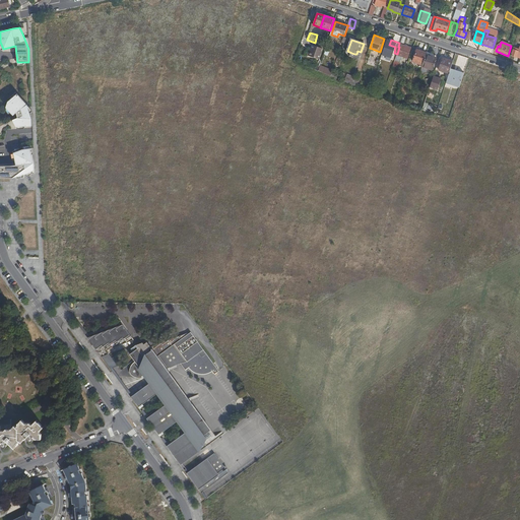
[(411,48),(400,45),(399,47),(397,54),(393,66),(398,68),(401,59),(402,60),(403,57),(407,59),(411,48)]
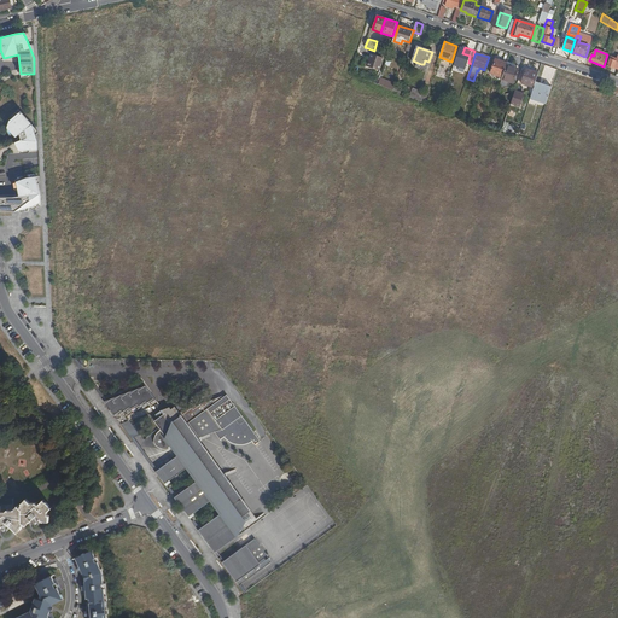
[(384,58),(373,54),(372,58),(373,59),(371,66),(380,70),(384,58)]
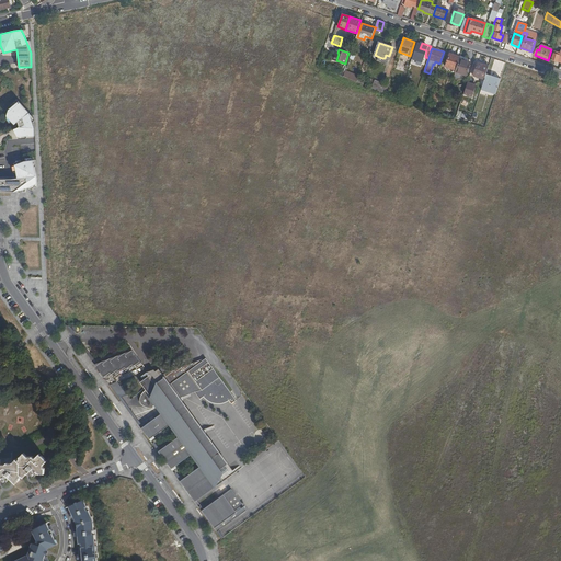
[(460,59),(460,57),(450,54),(446,67),(456,70),(460,59)]
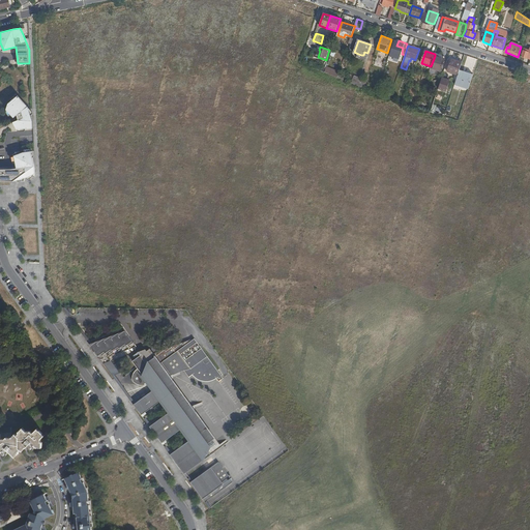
[(431,66),(431,68),(441,71),(445,59),(435,56),(431,66)]
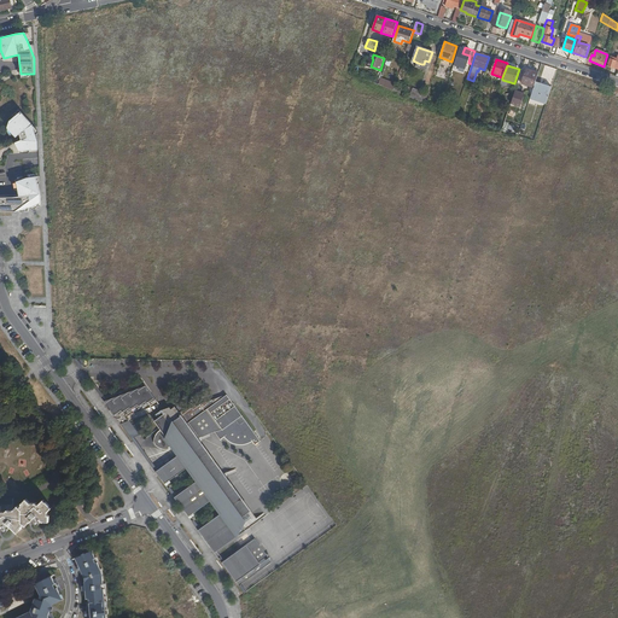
[(535,87),(536,82),(540,74),(526,69),(522,83),(535,87)]
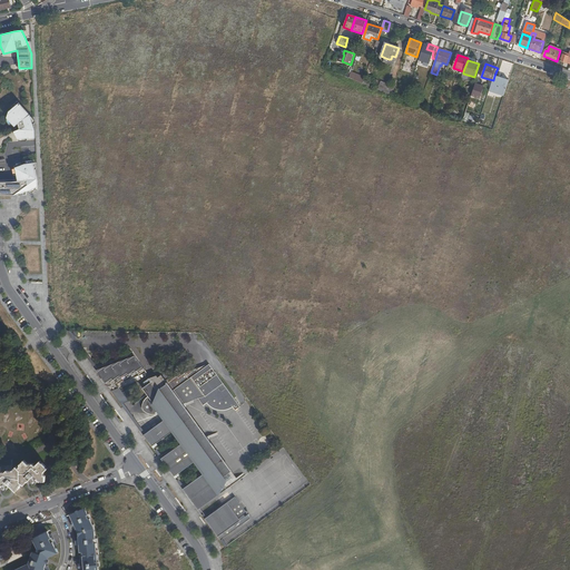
[(352,72),(350,79),(363,84),(364,79),(365,78),(352,72)]
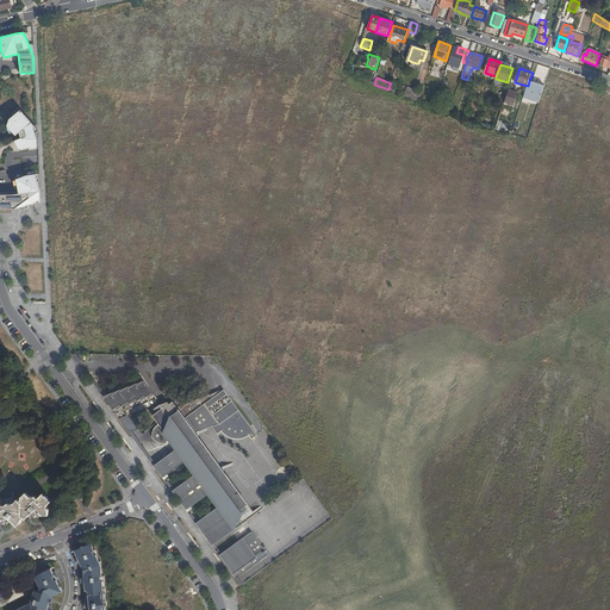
[(540,103),(545,87),(529,81),(528,86),(523,98),(540,103)]
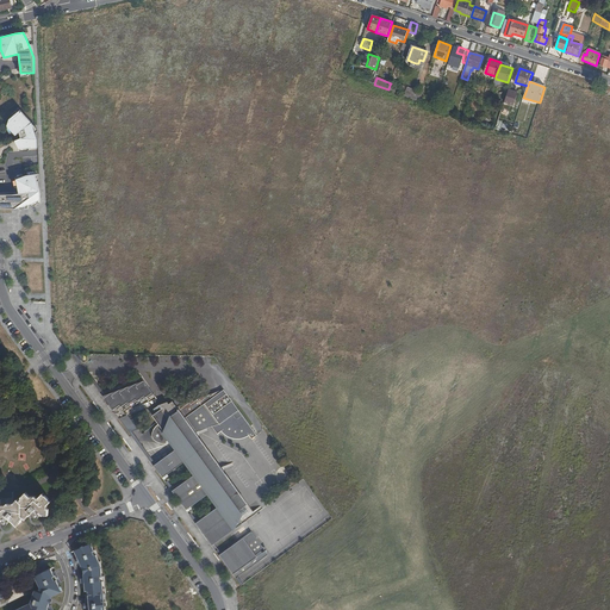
[(418,103),(422,93),(415,89),(408,87),(404,97),(418,103)]
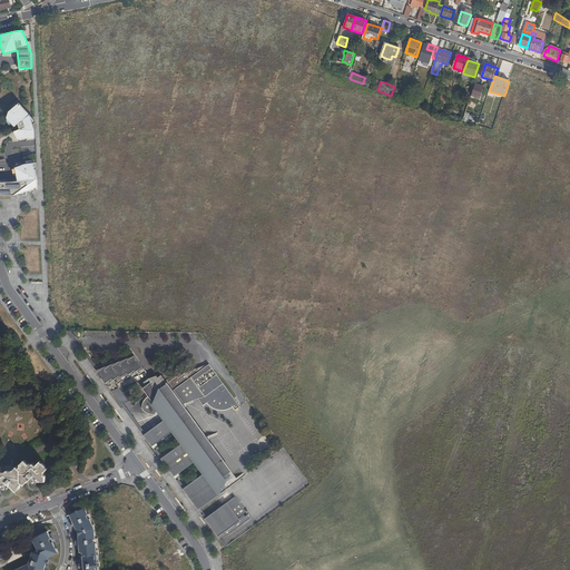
[(19,102),(8,111),(6,118),(15,128),(18,124),(20,129),(13,133),(18,140),(35,138),(33,131),(29,115),(19,102)]
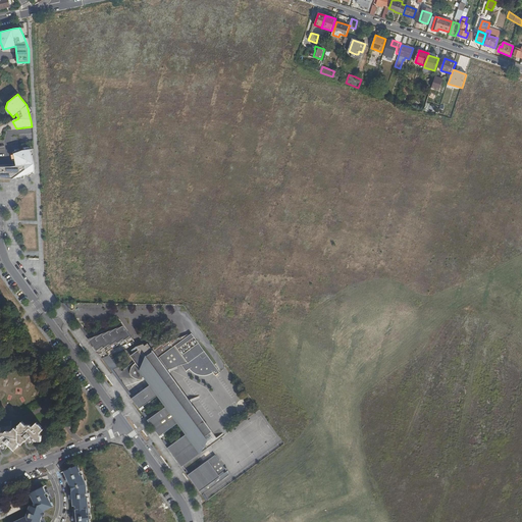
[(16,167),(0,167),(0,178),(12,180),(28,175),(34,172),(34,164),(30,150),(21,151),(13,154),(16,167)]
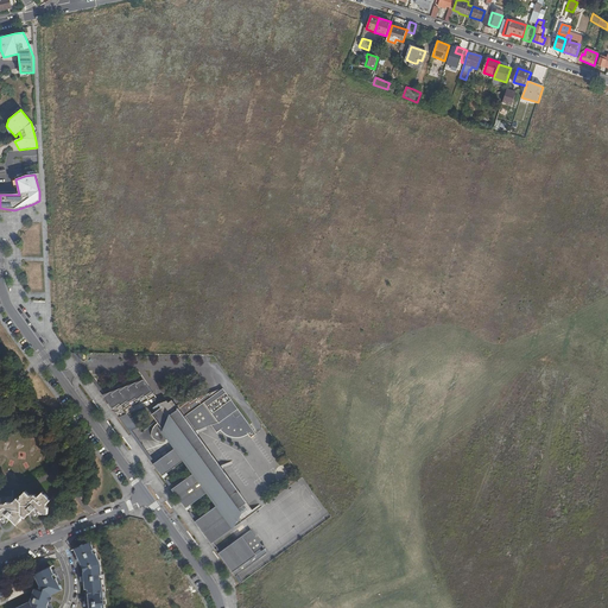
[(119,387),(118,388),(121,393),(122,392),(124,394),(125,396),(132,392),(133,393),(140,388),(141,390),(147,386),(143,379),(135,382),(135,381),(128,386),(127,385),(120,388),(119,387)]
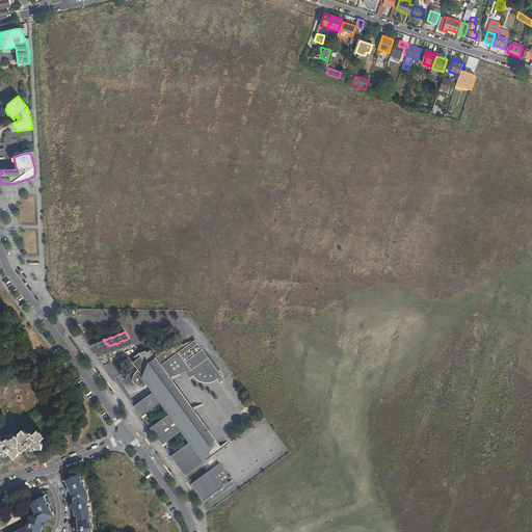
[(136,347),(129,338),(124,341),(123,340),(116,344),(115,343),(109,346),(108,345),(107,346),(109,348),(114,355),(136,347)]
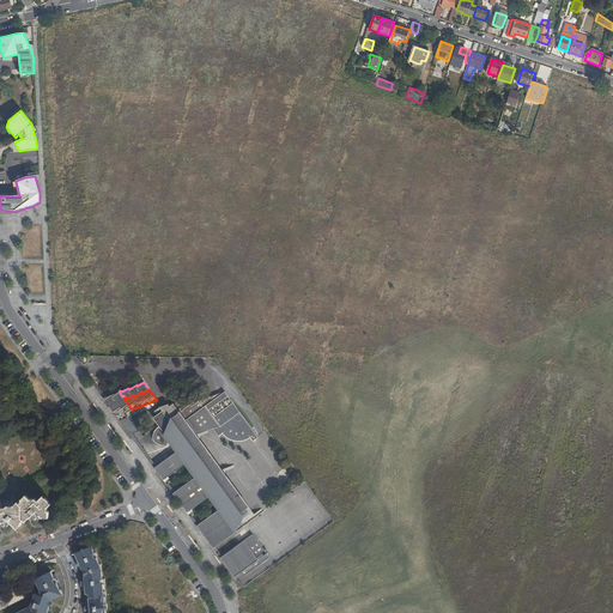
[(122,396),(119,392),(119,390),(113,395),(120,407),(123,411),(132,410),(126,401),(123,399),(122,396)]
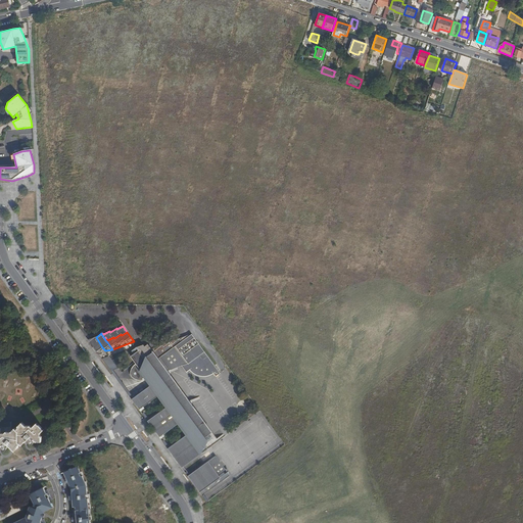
[(168,448),(181,467),(224,436),(222,434),(217,437),(200,416),(199,417),(194,412),(193,412),(189,407),(185,410),(182,405),(186,402),(184,397),(179,391),(170,381),(164,383),(163,378),(164,377),(162,375),(161,376),(161,373),(164,372),(162,369),(164,367),(161,363),(171,357),(172,358),(174,357),(181,366),(185,372),(190,369),(193,371),(197,374),(200,375),(204,375),(208,373),(210,372),(215,376),(219,373),(191,334),(181,341),(179,338),(170,345),(169,342),(162,346),(161,344),(152,351),(147,344),(131,357),(135,364),(132,367),(130,370),(130,373),(132,377),(133,378),(139,380),(143,380),(147,378),(151,384),(132,398),(139,409),(159,395),(168,406),(148,421),(159,436),(179,422),(187,433),(168,448)]
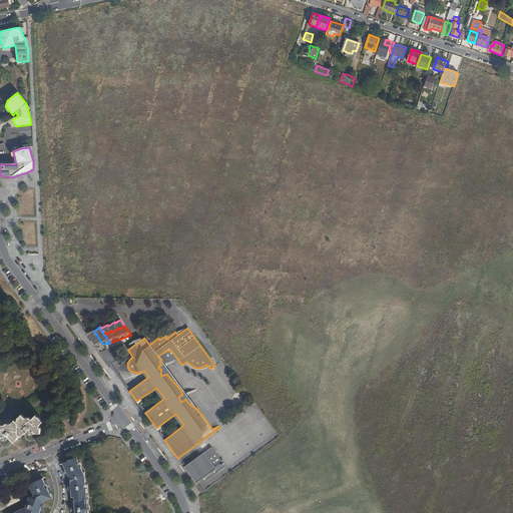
[(161,365),(177,359),(170,350),(168,351),(167,350),(158,356),(161,360),(159,362),(161,365)]
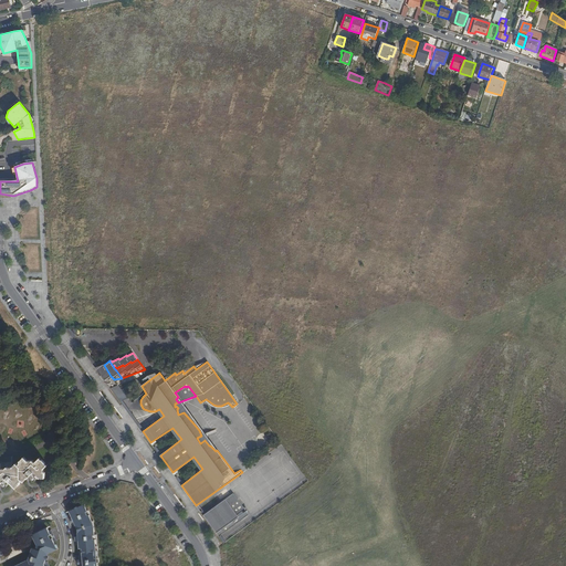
[(43,468),(48,464),(40,458),(37,461),(33,461),(33,460),(32,461),(31,460),(27,460),(23,457),(21,459),(21,461),(20,461),(20,462),(18,464),(17,462),(13,465),(13,467),(9,467),(8,467),(7,467),(6,468),(0,468),(0,463),(0,462),(0,483),(1,483),(3,481),(4,482),(3,483),(3,485),(4,486),(7,486),(7,485),(8,483),(7,482),(9,480),(16,488),(19,484),(19,483),(20,483),(20,481),(22,480),(23,481),(27,479),(27,478),(28,478),(31,473),(33,475),(32,477),(32,479),(33,480),(35,480),(35,479),(37,478),(35,477),(37,474),(40,478),(40,477),(41,478),(45,477),(44,472),(43,471),(43,468)]
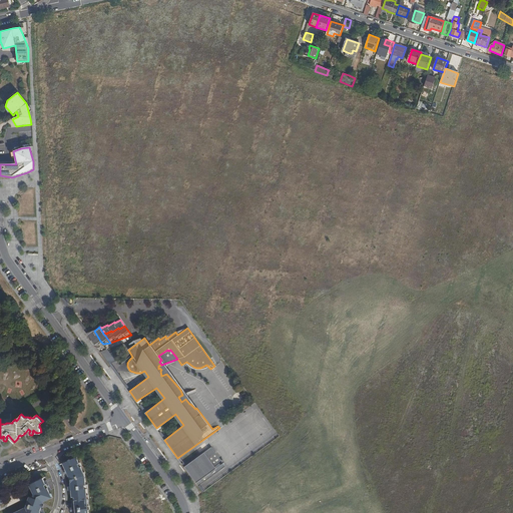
[(184,467),(198,486),(225,466),(211,447),(184,467)]
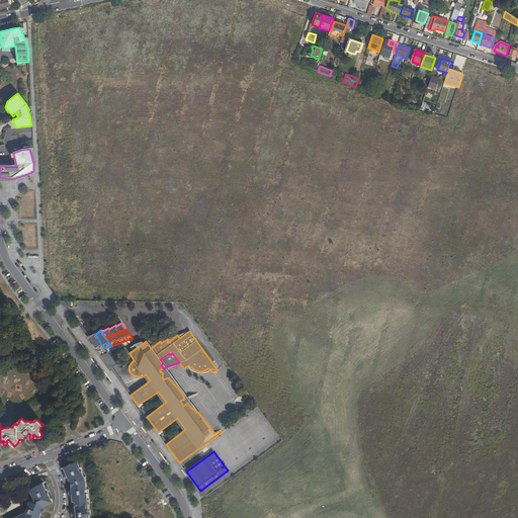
[(72,462),(64,465),(66,469),(64,471),(69,482),(71,481),(73,484),(73,488),(71,488),(72,500),(74,500),(74,502),(77,502),(77,506),(75,506),(75,509),(73,509),(73,517),(91,517),(90,503),(88,480),(78,460),(73,463),(72,462)]
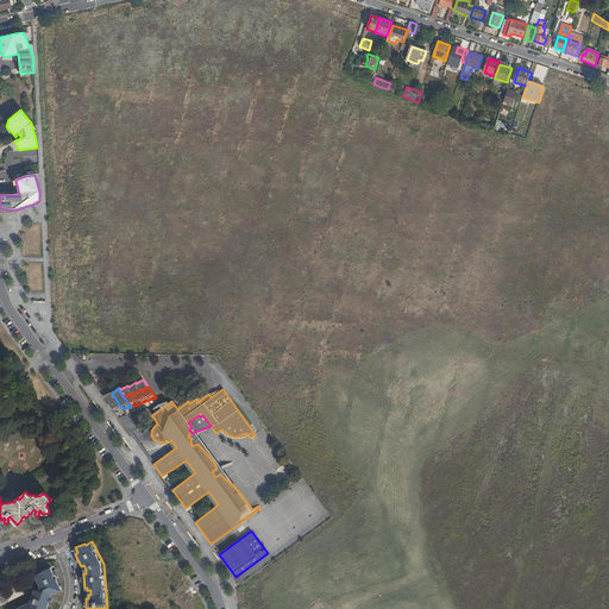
[(51,596),(54,594),(62,590),(58,583),(60,582),(55,570),(52,571),(50,567),(35,575),(42,590),(41,591),(51,596)]
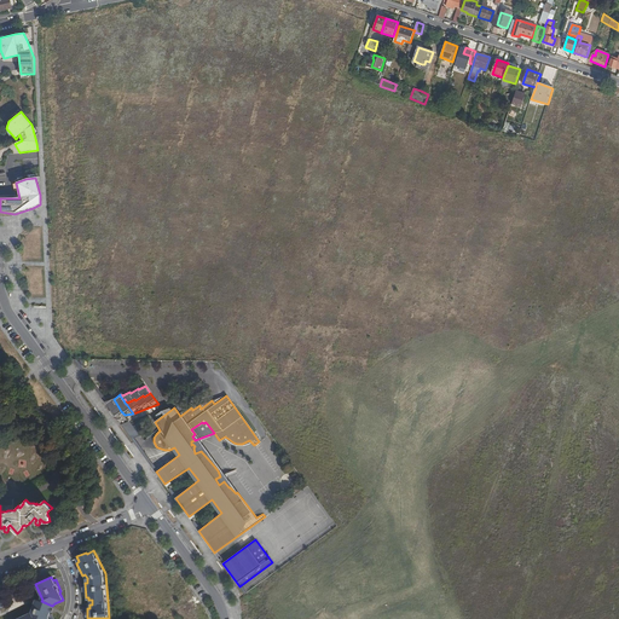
[(51,618),(52,618),(52,617),(52,615),(51,615),(51,614),(47,615),(44,607),(39,609),(34,607),(32,612),(15,618),(51,618)]
